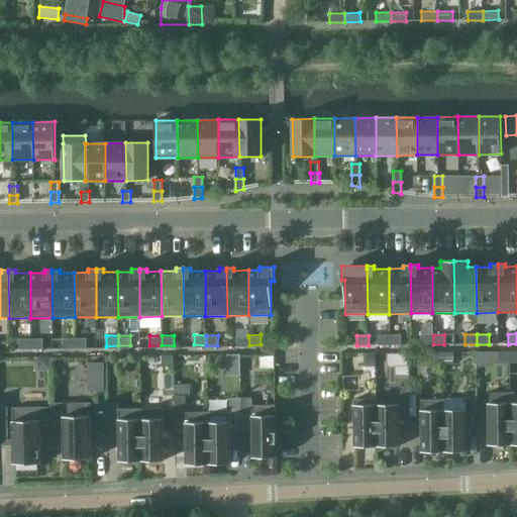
[(389,335),(378,335),(378,345),(390,345),(389,335)]
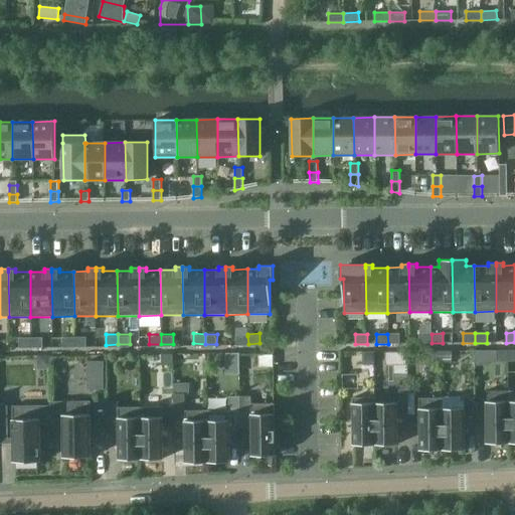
[(399,344),(399,334),(387,334),(388,344),(399,344)]
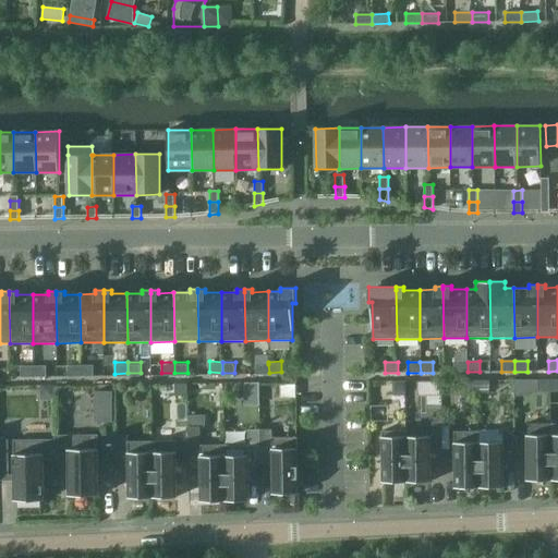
[(455,373),(468,372),(468,362),(455,362),(455,373)]
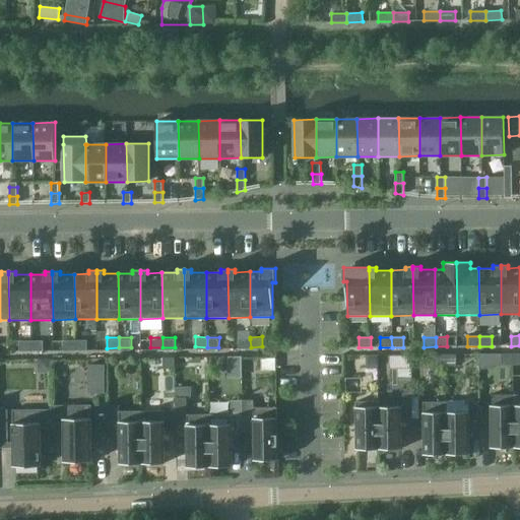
[(31,338),(19,339),(19,349),(31,348),(31,338)]
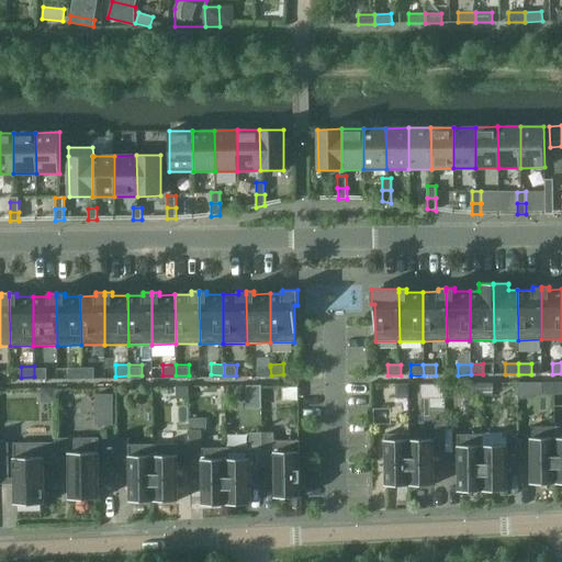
[(34,366),(34,377),(47,377),(46,366),(34,366)]
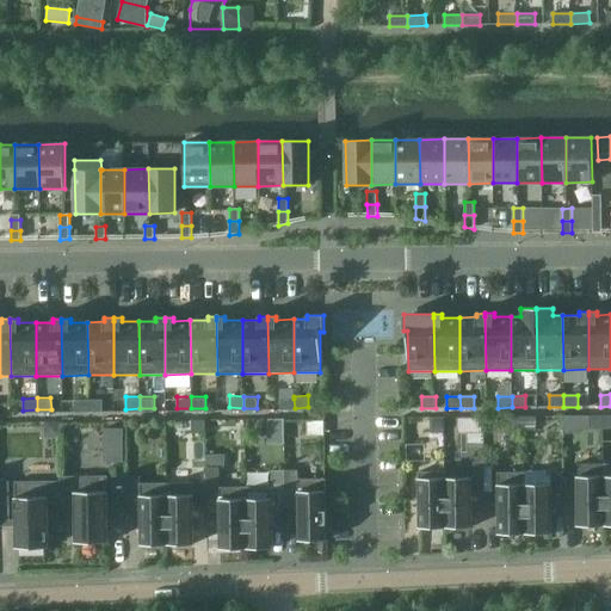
[(88,397),(74,397),(74,409),(88,409),(88,397)]
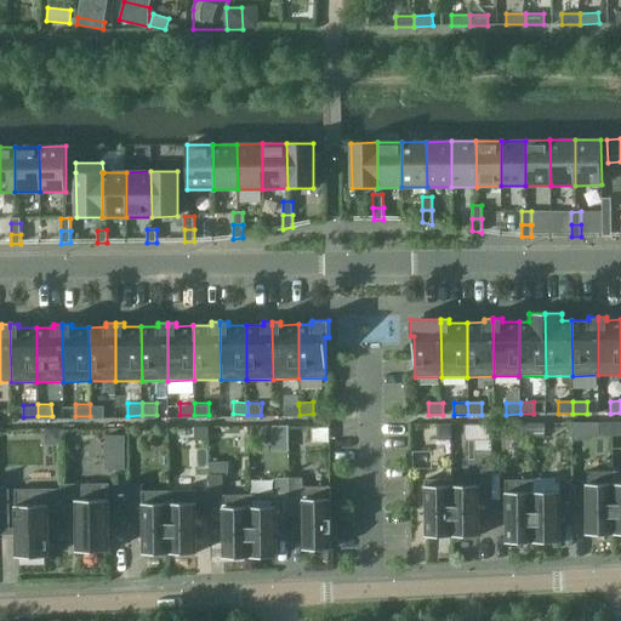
[(90,404),(90,416),(104,416),(104,404),(90,404)]
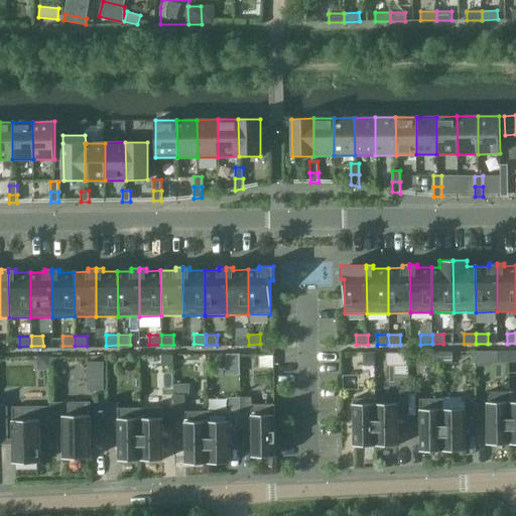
[(248,337),(237,337),(237,345),(237,347),(249,347),(249,345),(248,337)]
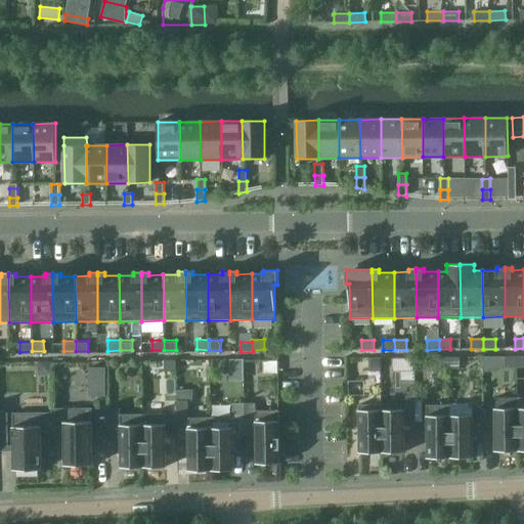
[(517,367),(517,356),(506,356),(506,367),(517,367)]
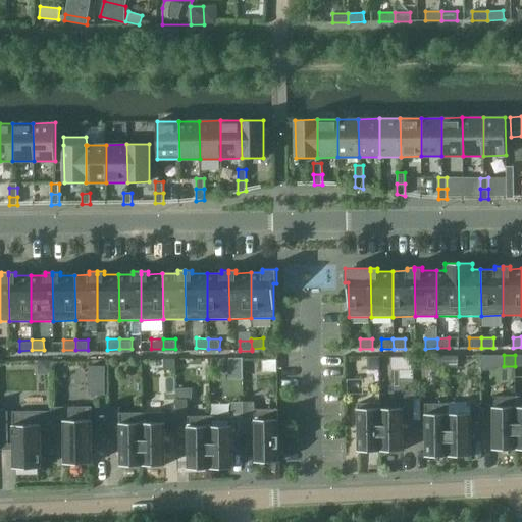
[(448,367),(447,356),(435,356),(436,367),(448,367)]
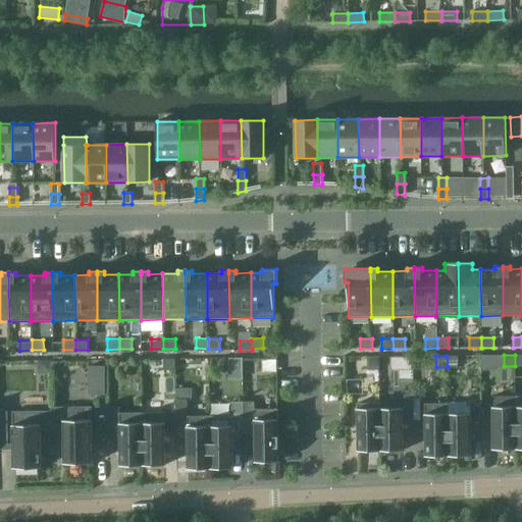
[(458,356),(447,356),(448,367),(458,367),(458,356)]
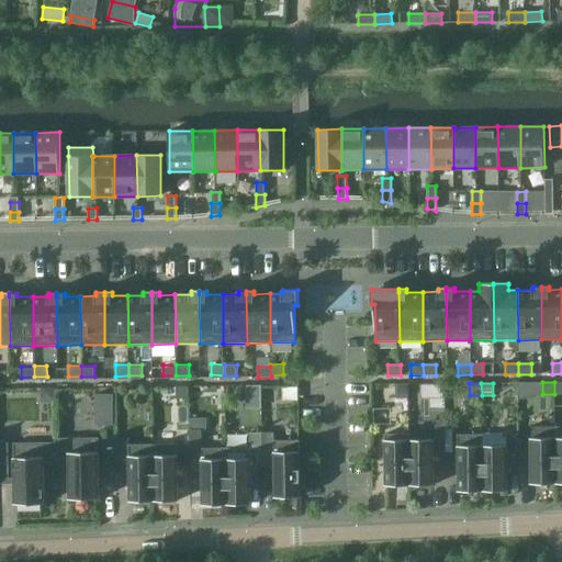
[(408,396),(408,384),(396,384),(396,396),(408,396)]
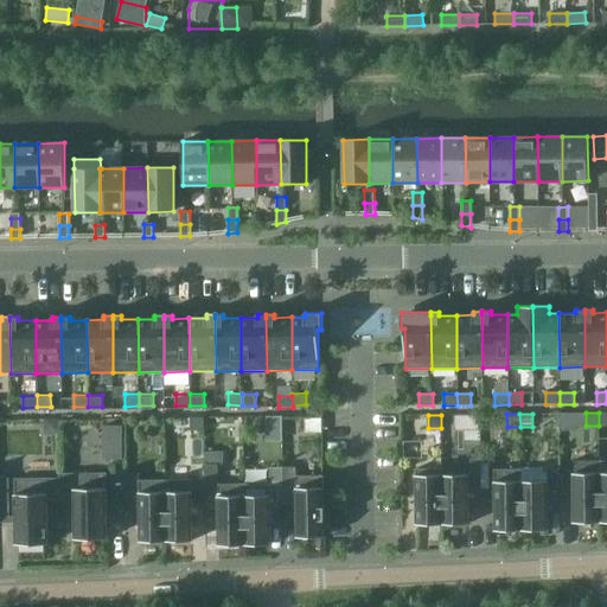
[(204,430),(204,417),(191,417),(191,430),(204,430)]
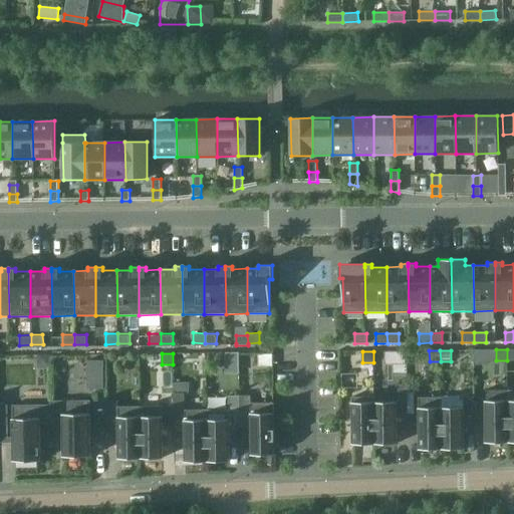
[(51,367),(51,354),(38,355),(38,362),(44,367),(51,367)]
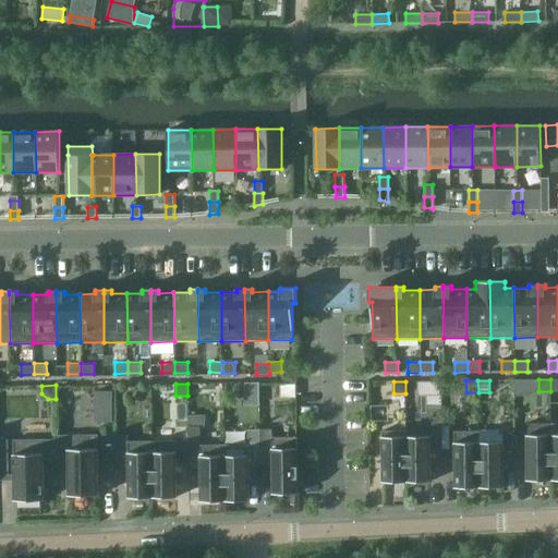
[(431,436),(408,436),(408,482),(432,482),(431,452),(443,452),(443,417),(431,417),(431,436)]
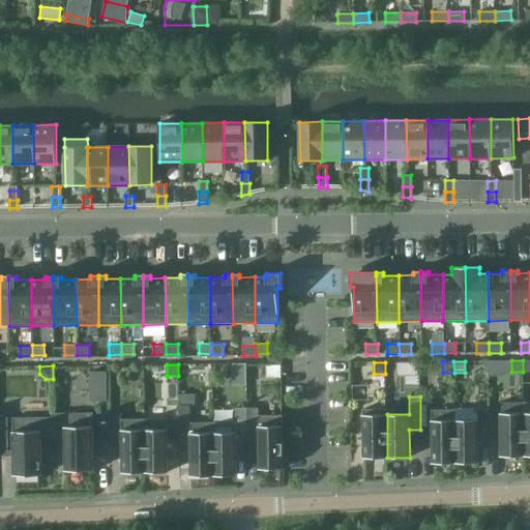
[(500,457),(524,457),(523,403),(500,403),(500,413),(500,457)]
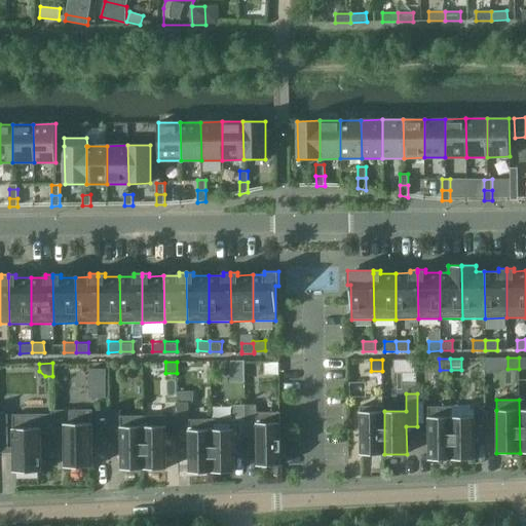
[(213,473),(213,429),(213,419),(189,419),(188,403),(177,403),(178,436),(188,436),(189,473),(213,473)]
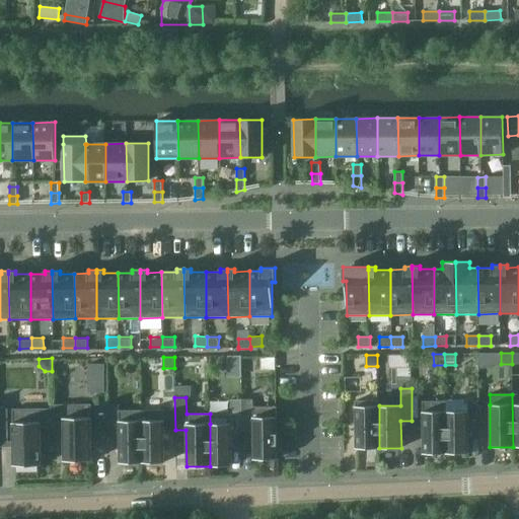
[(253,459),(277,459),(277,406),(253,408),(253,399),(242,399),(242,432),(253,432),(253,459)]
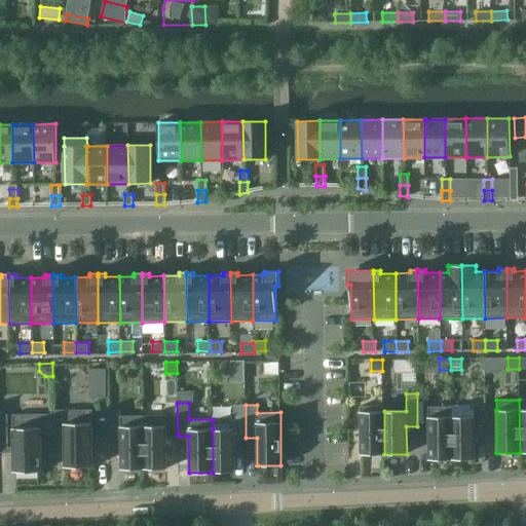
[(384,454),(384,411),(384,406),(360,407),(361,454),(384,454)]
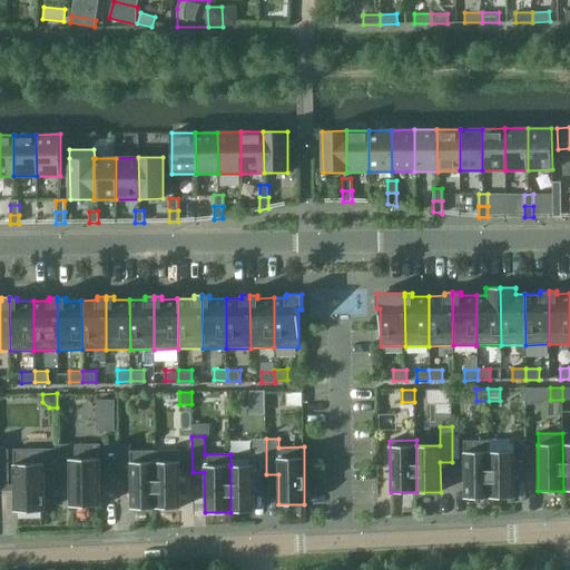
[(490,498),(490,451),(490,441),(464,441),(464,499),(490,498)]
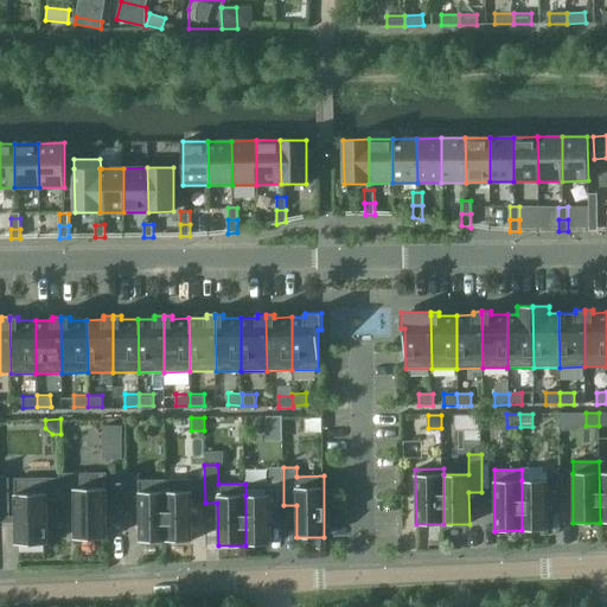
[(62,496),(75,496),(75,540),(108,538),(107,473),(59,473),(59,478),(61,478),(61,496),(62,496)]
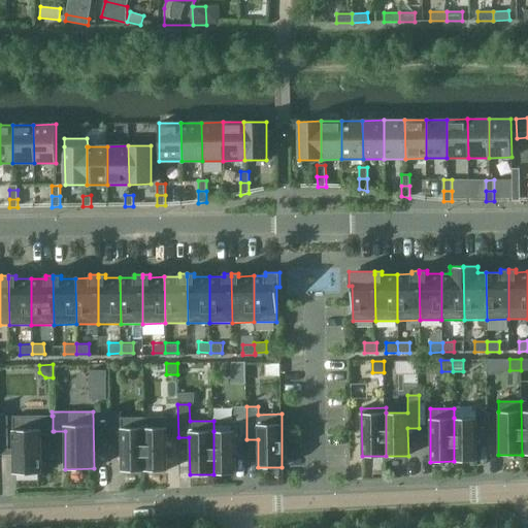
[(110,444),(109,411),(98,411),(98,422),(98,443),(98,444),(110,444)]
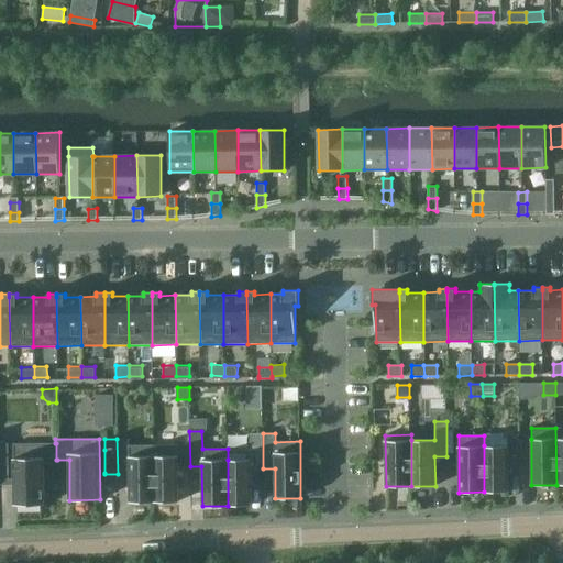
[(129,439),(117,439),(118,474),(129,474),(130,503),(154,503),(153,445),(129,445),(129,439)]
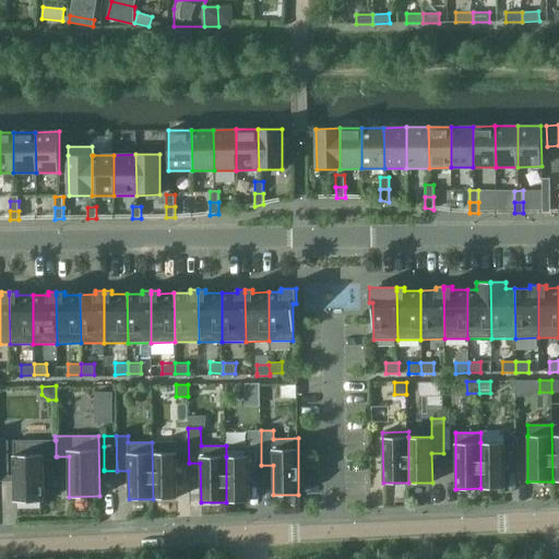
[(13,441),(14,501),(45,501),(44,461),(57,461),(57,456),(56,456),(56,440),(55,440),(13,441)]
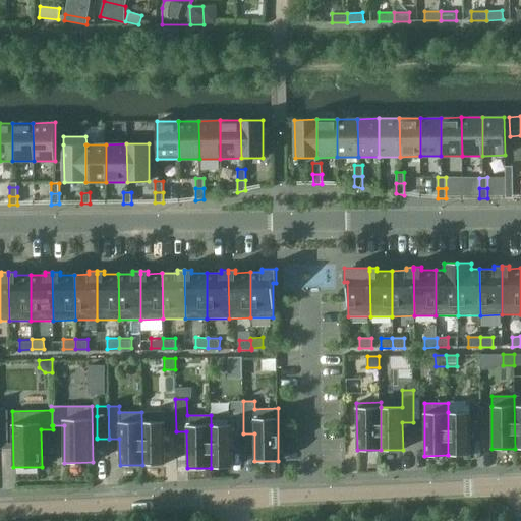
[(141,412),(142,465),(165,464),(165,412),(141,412)]
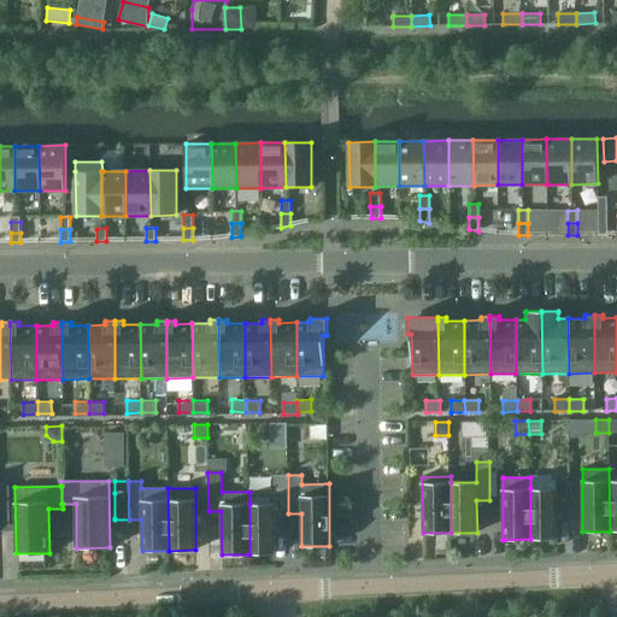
[(556,488),(530,488),(530,539),(557,539),(556,488)]
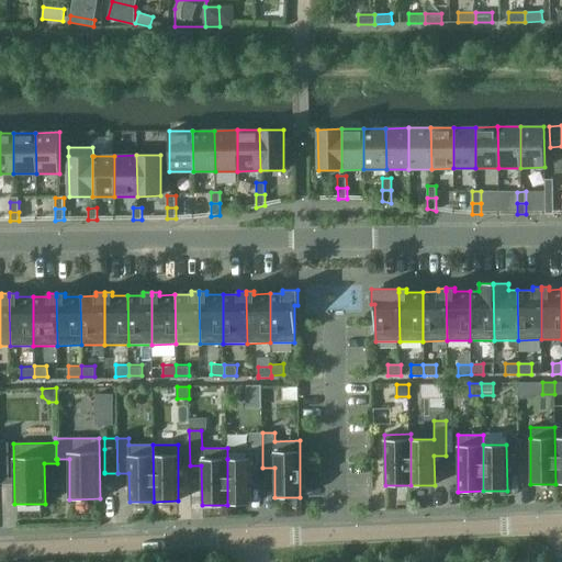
[(250,458),(227,459),(227,505),(251,504),(250,458)]
